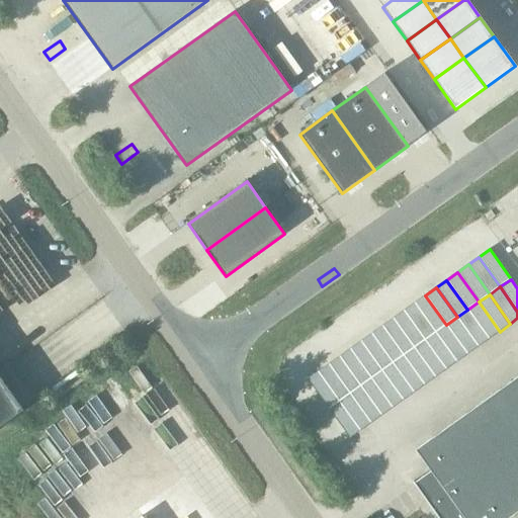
[(436,333),(446,325),(425,295),(415,303),(436,333)]
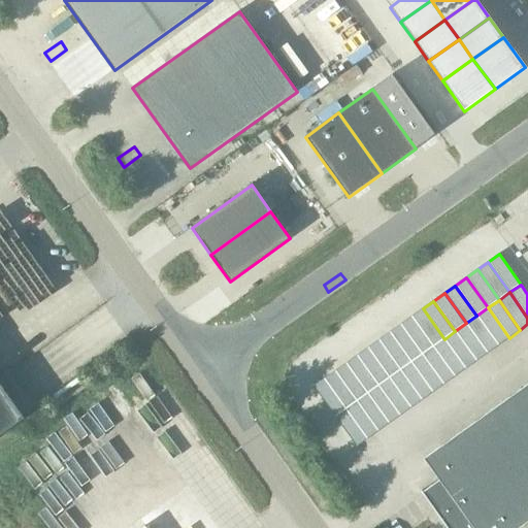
[(476,316),(498,345),(509,338),(488,307),(476,316)]
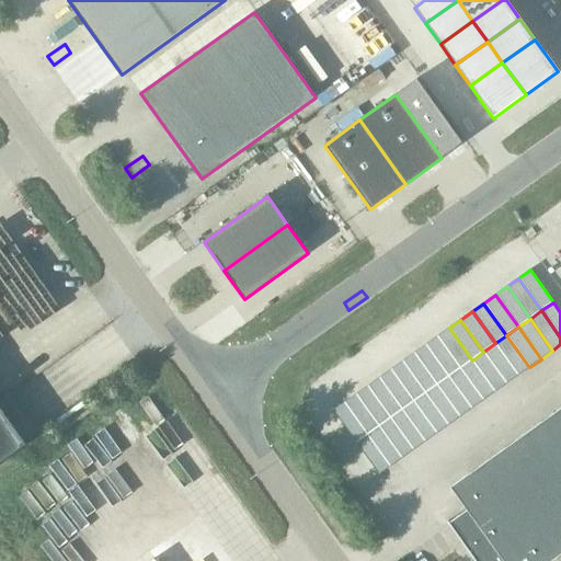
[(437,336),(460,368),(472,361),(449,328),(437,336)]
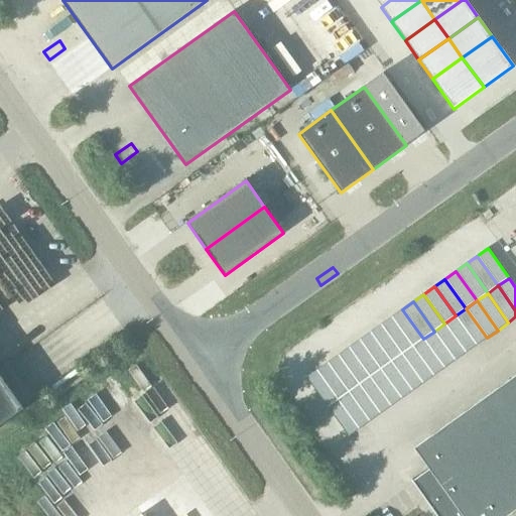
[(477,346),(487,338),(466,308),(456,315),(477,346)]
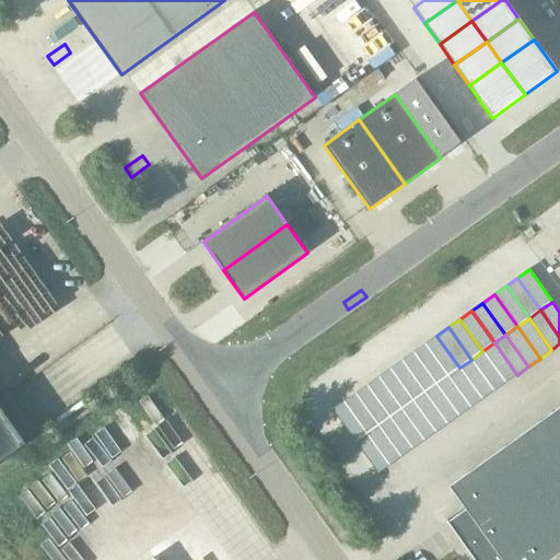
[(459,368),(436,336),(426,343),(447,376),(459,368)]
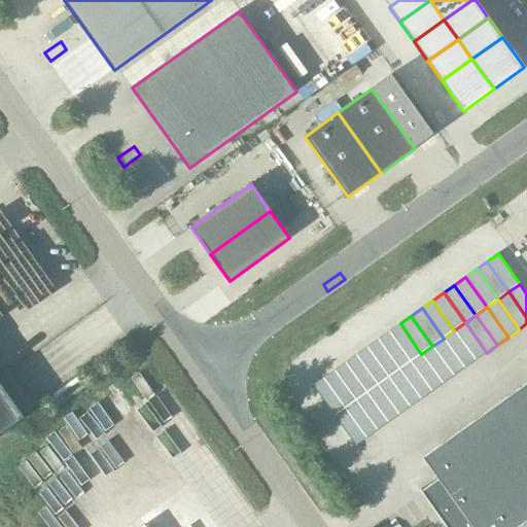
[(454,330),(476,360),(487,353),(465,322),(454,330)]
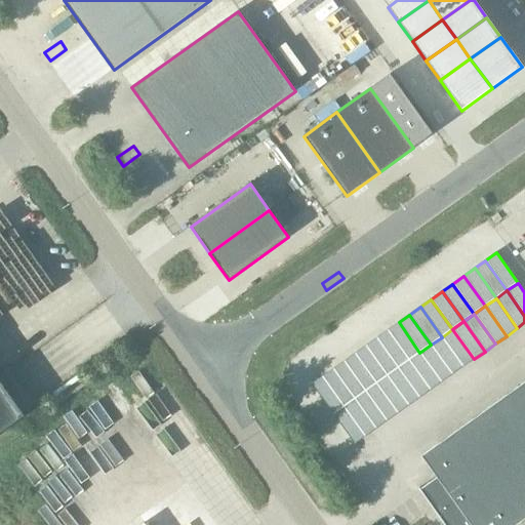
[(409,360),(419,353),(399,322),(388,330),(409,360)]
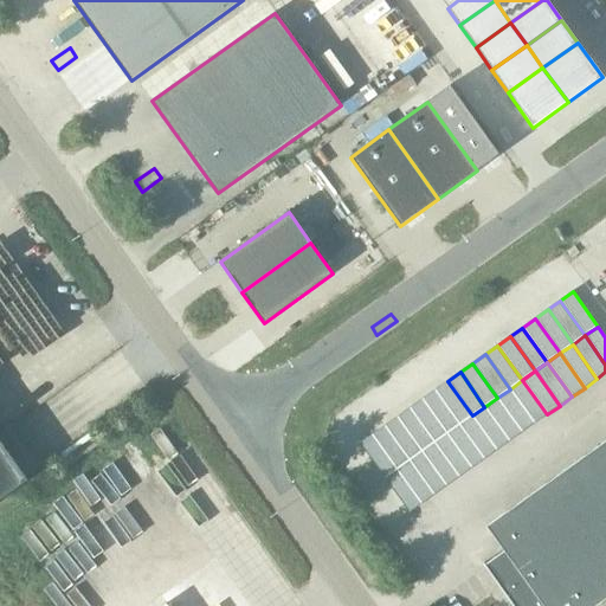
[(547,414),(522,380),(510,389),(535,424),(547,414)]
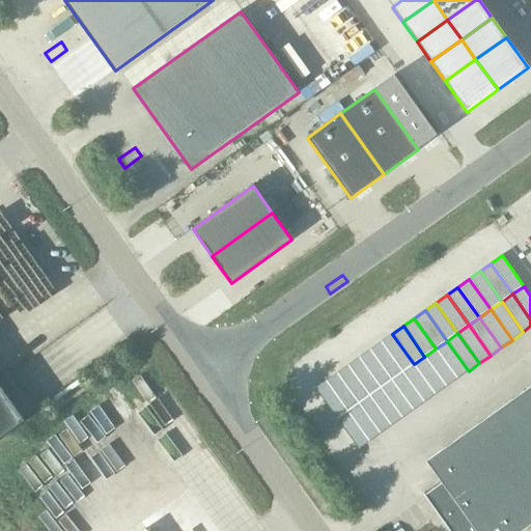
[(381,341),(402,372),(414,364),(392,334),(381,341)]
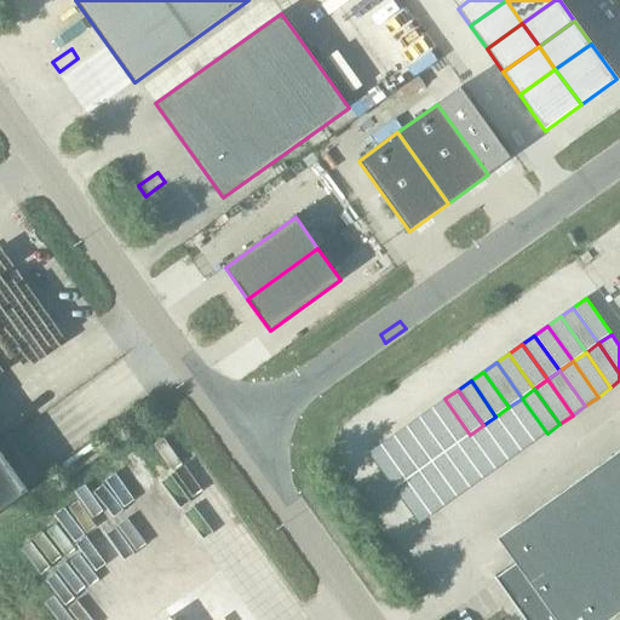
[(432,408),(458,443),(470,435),(445,399),(432,408)]
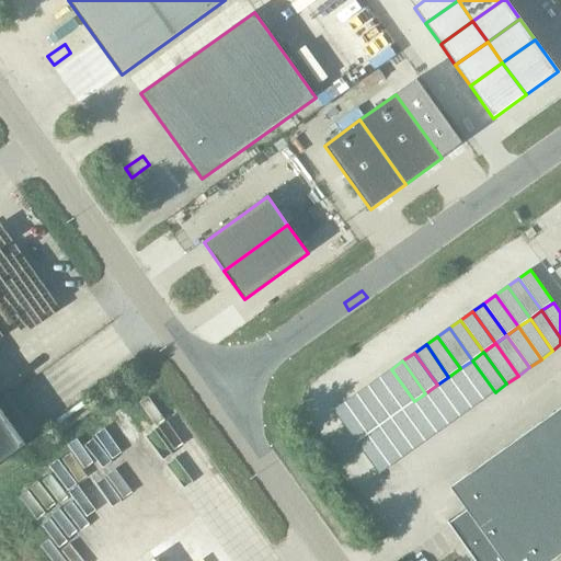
[(495,392),(472,361),(460,368),(483,400),(495,392)]
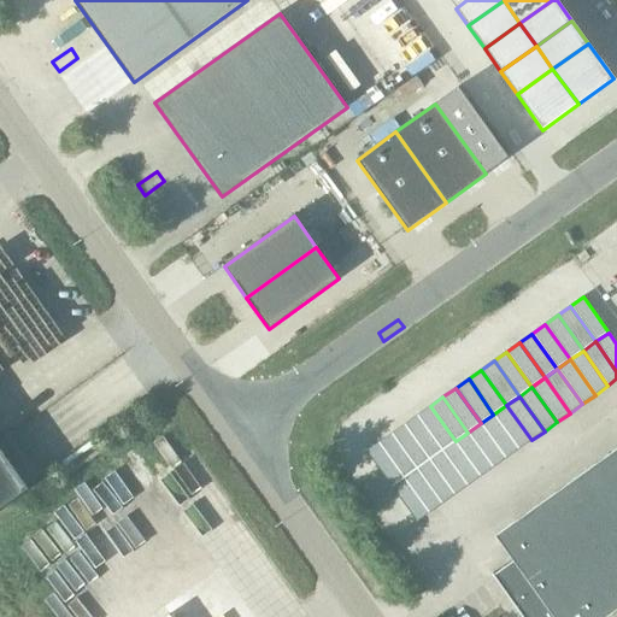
[(493,415),(518,450),(532,440),(506,405),(493,415)]
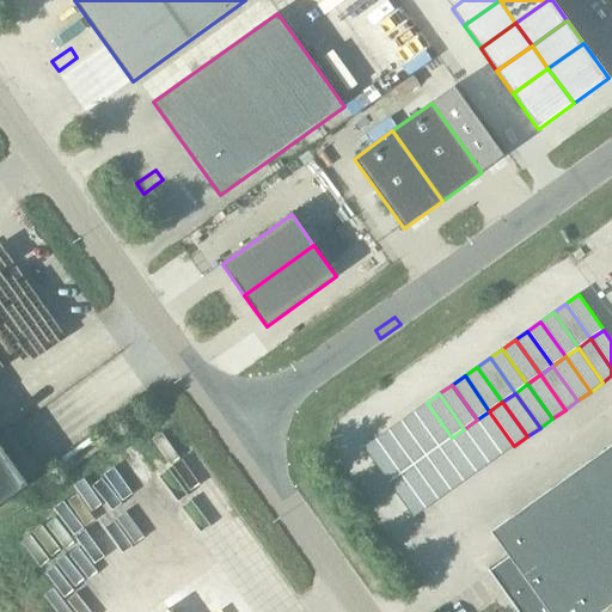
[(427,403),(414,412),(439,447),(452,438),(427,403)]
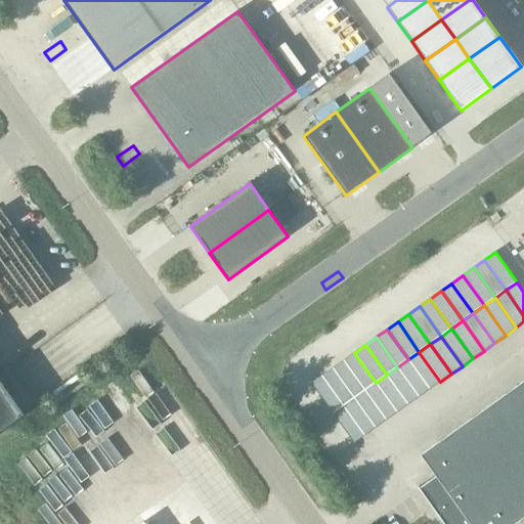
[(408,359),(430,390),(440,382),(419,352),(408,359)]
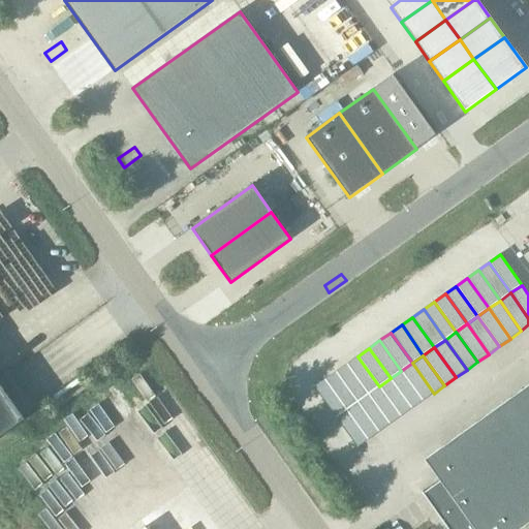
[(347,364),(368,394),(379,386),(358,356),(347,364)]
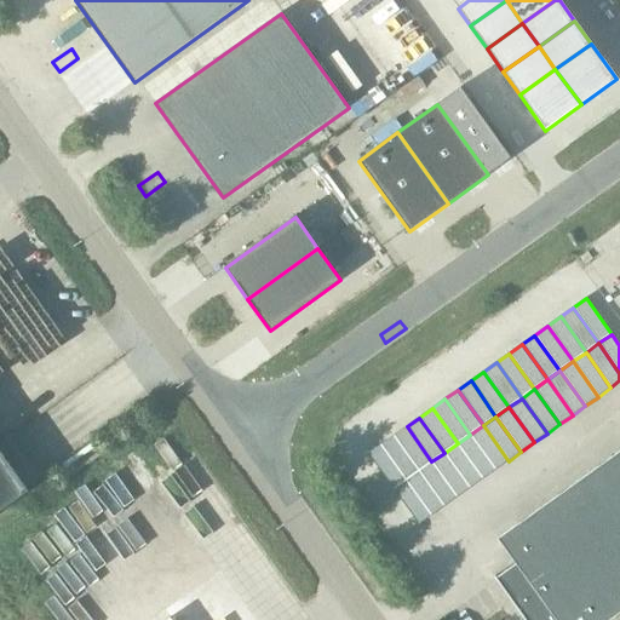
[(509,461),(483,425),(470,435),(495,470),(509,461)]
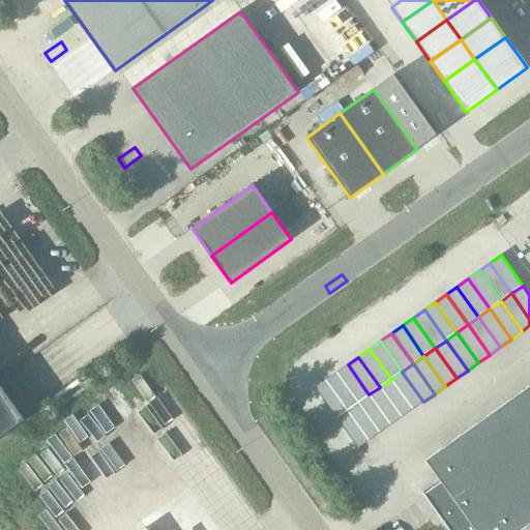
[(358,403),(369,394),(348,364),(336,373),(358,403)]
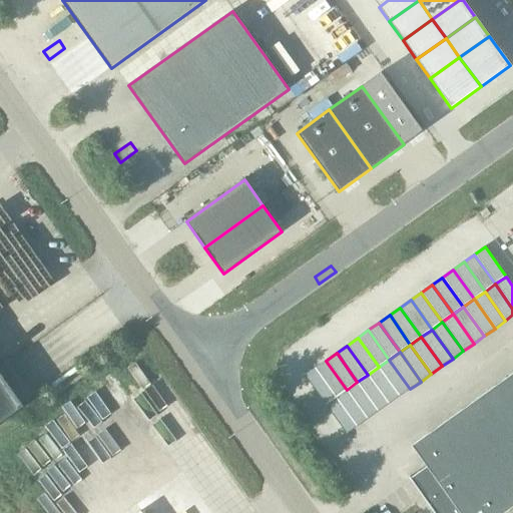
[(410,389),(389,360),(379,367),(400,397),(410,389)]
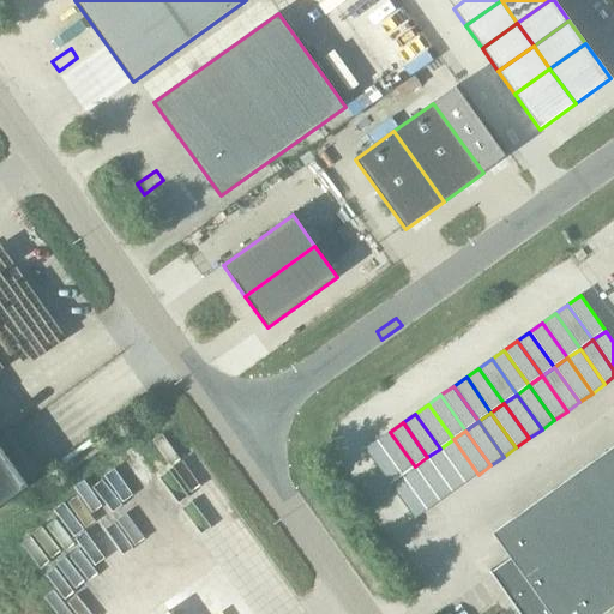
[(377,440),(402,476),(415,467),(390,432),(377,440)]
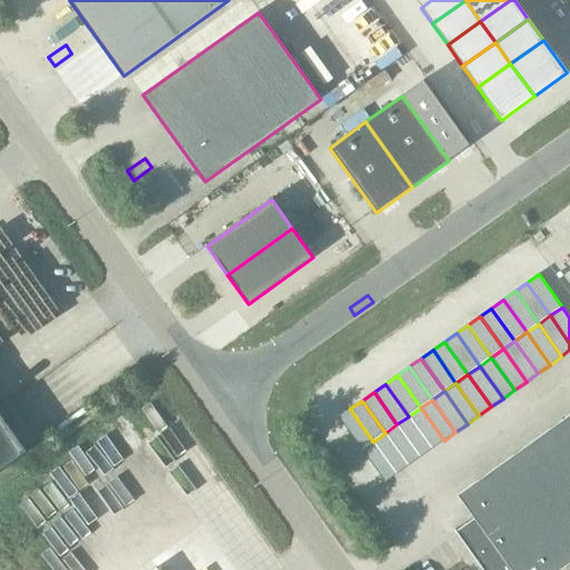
[(409,416),(432,449),(444,441),(421,408),(409,416)]
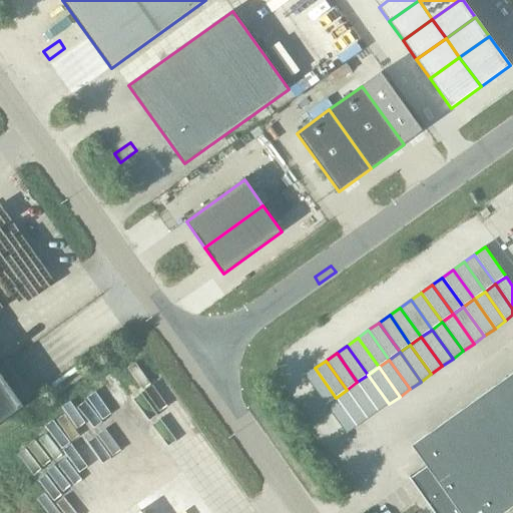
[(336,398),(315,368),(305,376),(326,405),(336,398)]
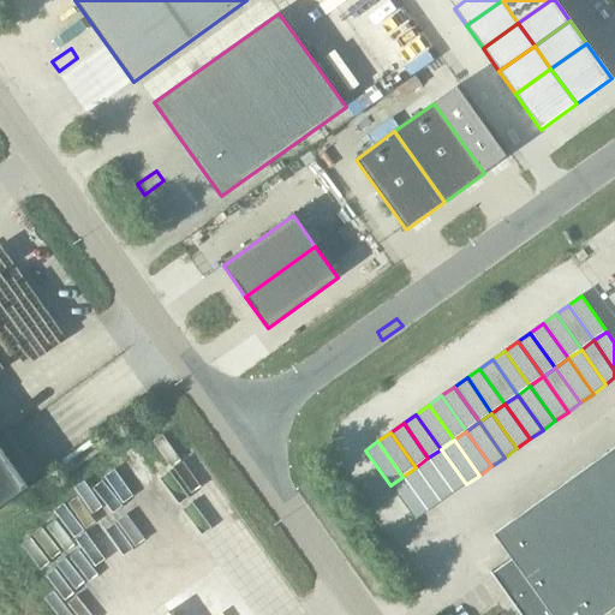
[(0,507),(29,488),(0,446),(0,507)]
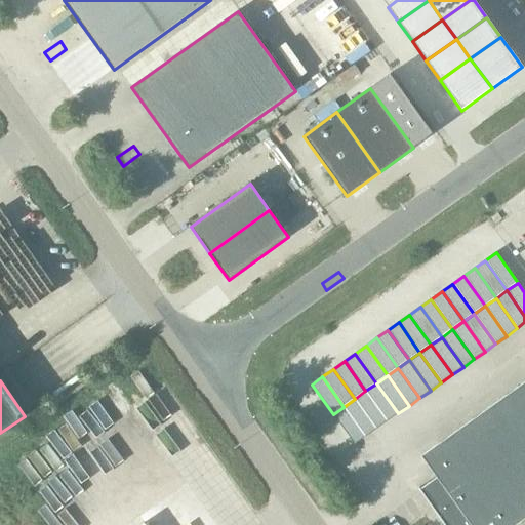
[(418,489),(437,515),(443,524),(516,524),(524,519),(524,382),(421,456),(437,478),(420,489),(419,488),(418,489)]
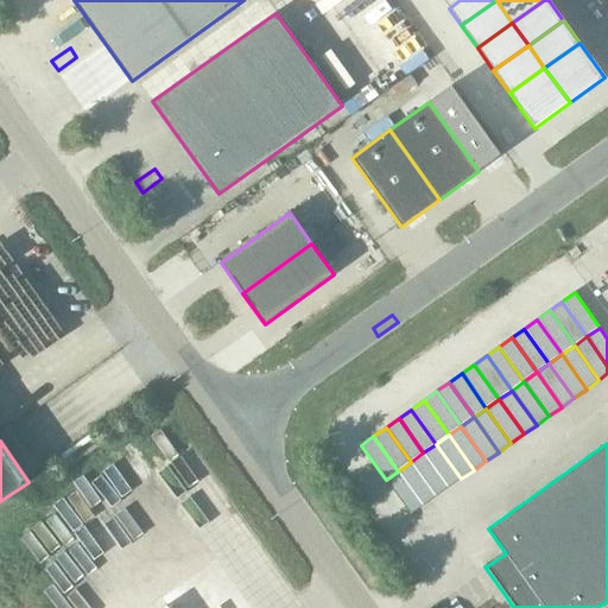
[(461,479),(436,444),(423,453),(448,488),(461,479)]
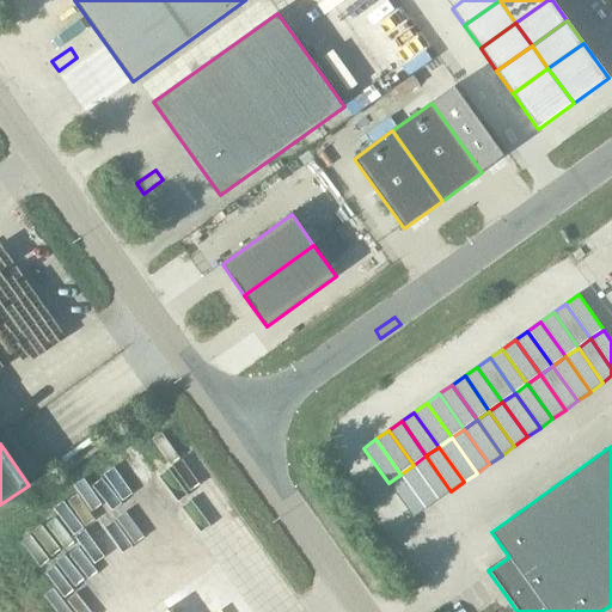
[(414,465),(439,500),(451,491),(426,456),(414,465)]
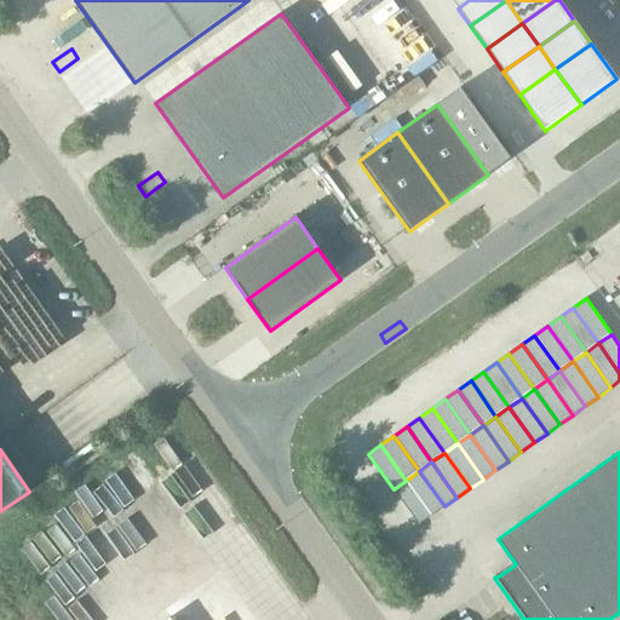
[(445,506),(419,471),(406,481),(431,516),(445,506)]
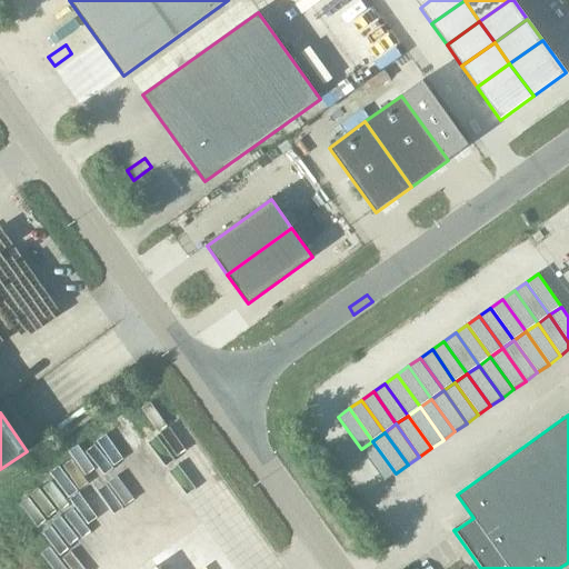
[(361,449),(385,481),(396,473),(372,441),(361,449)]
